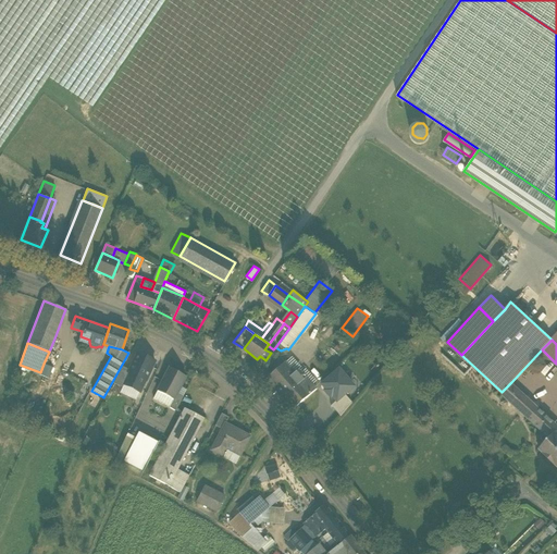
[(139,391),(153,360),(137,353),(130,369),(123,383),(139,391)]
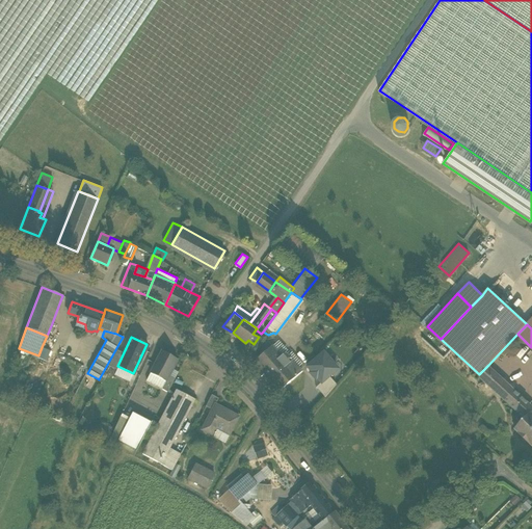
[(281,354),(285,350),(287,348),(278,339),(272,344),(281,354)]
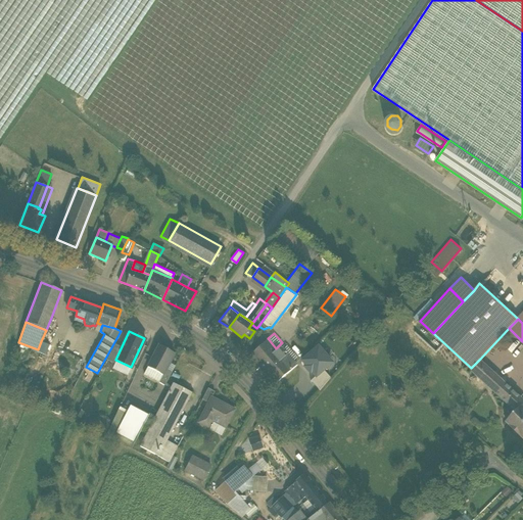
[(247,355),(273,383),(296,363),(292,359),(282,347),(280,344),(276,348),(268,338),(267,337),(247,355)]
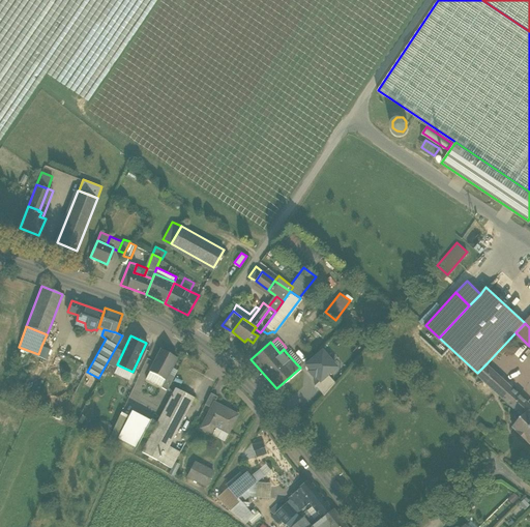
[(50,349),(41,346),(38,354),(46,358),(50,349)]
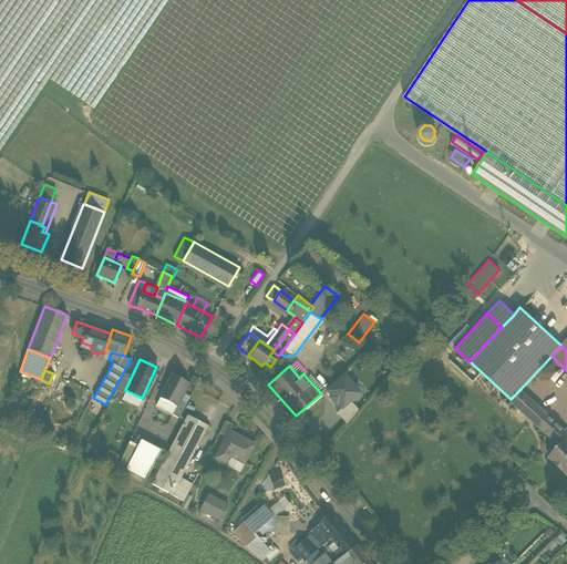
[(115,389),(124,393),(125,390),(132,376),(124,372),(115,389)]
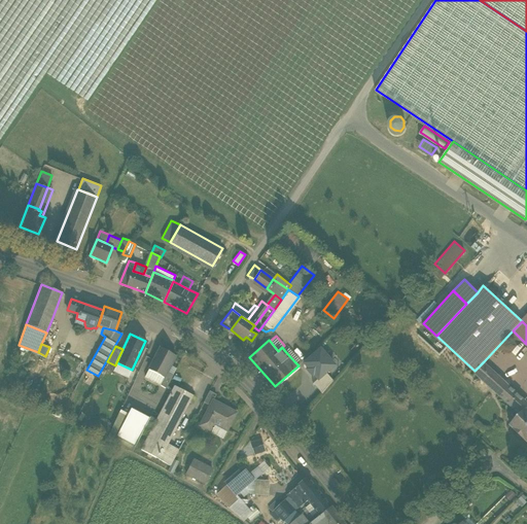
[(148,369),(164,376),(164,377),(168,370),(175,355),(160,347),(148,369)]
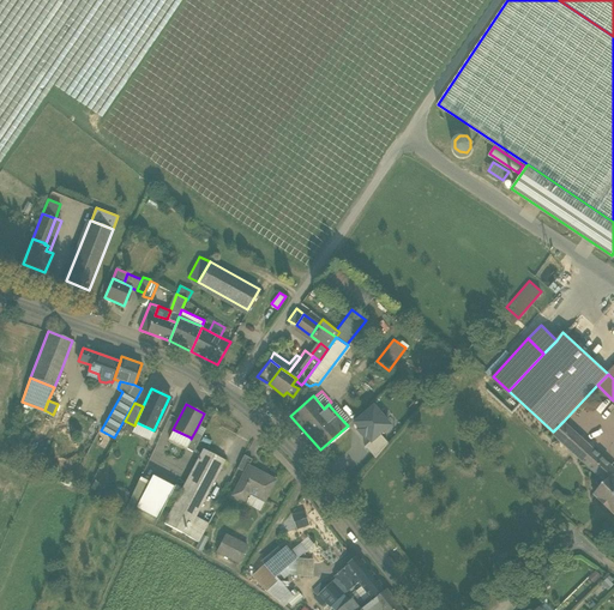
[(336,404),(331,408),(343,421),(349,417),(336,404)]
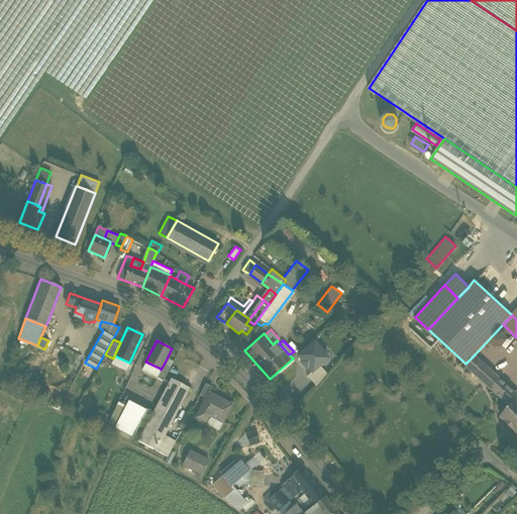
[(307,366),(311,371),(312,371),(319,364),(327,356),(314,340),(298,354),(302,360),(300,361),(306,367),(307,366)]
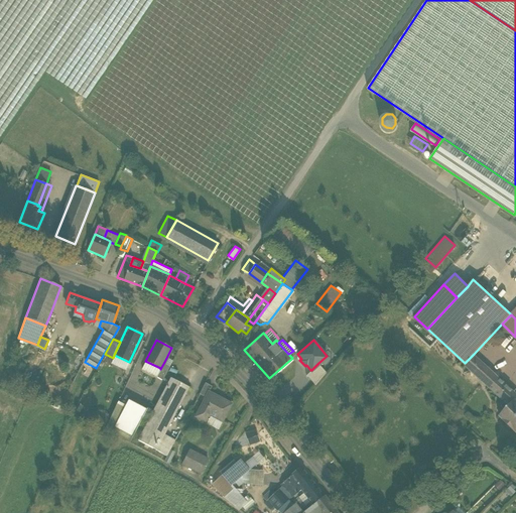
[(506,383),(474,354),(465,363),(475,372),(497,393),(506,383)]
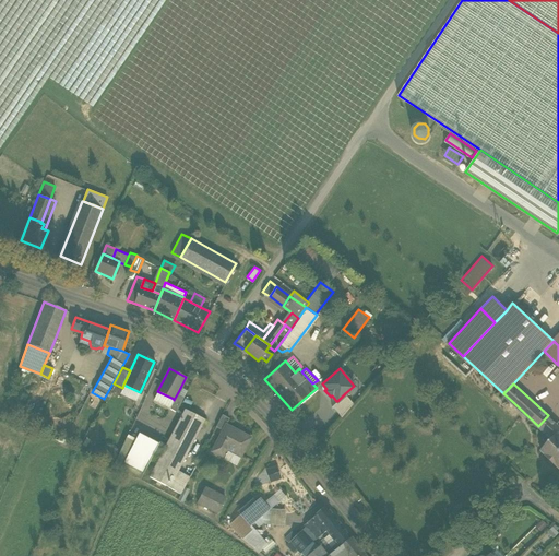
[(140,392),(123,385),(122,388),(120,392),(135,400),(140,392)]
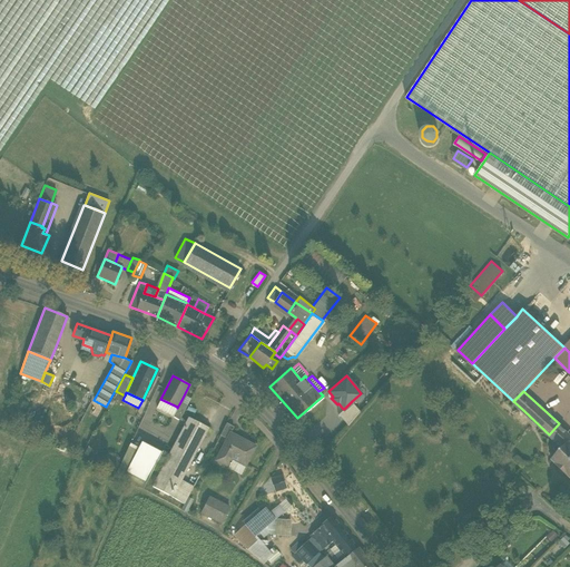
[(156,407),(173,416),(177,407),(160,399),(156,407)]
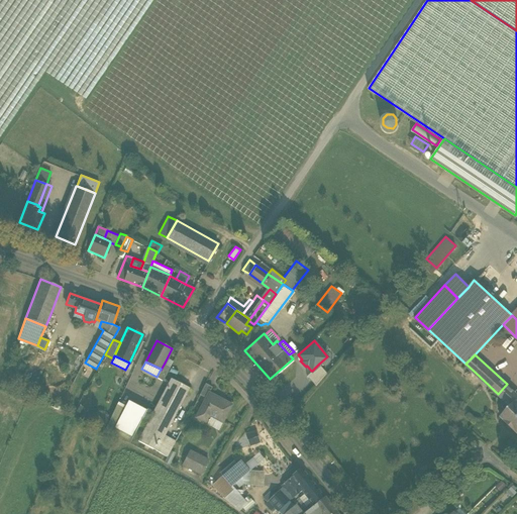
[(157,377),(163,380),(170,366),(165,363),(161,370),(161,369),(157,377)]
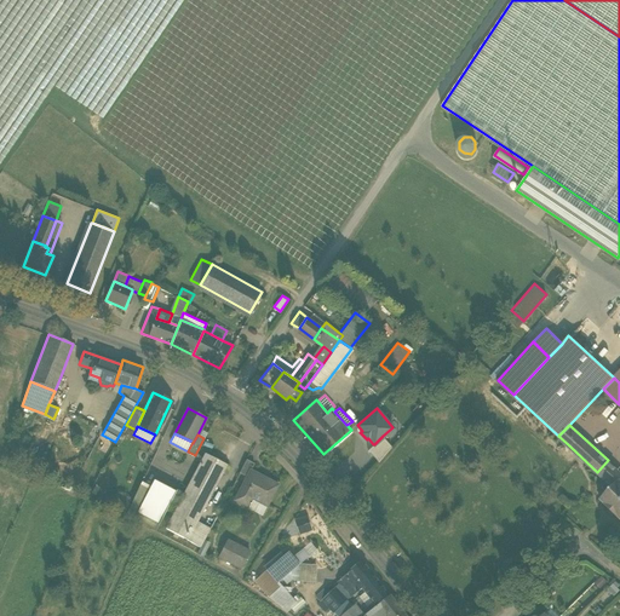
[(374,444),(373,444),(368,448),(378,460),(391,445),(383,436),(374,444)]
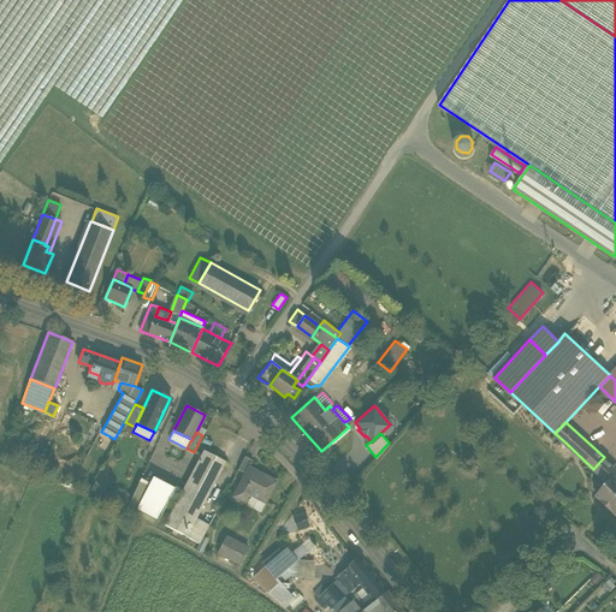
[(164,524),(187,536),(196,517),(225,461),(203,449),(164,524)]
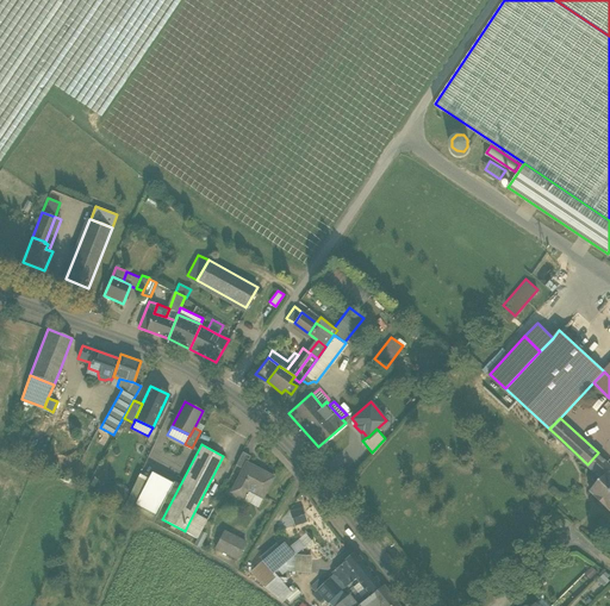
[(235,463),(243,467),(246,461),(247,461),(250,455),(242,450),(235,463)]
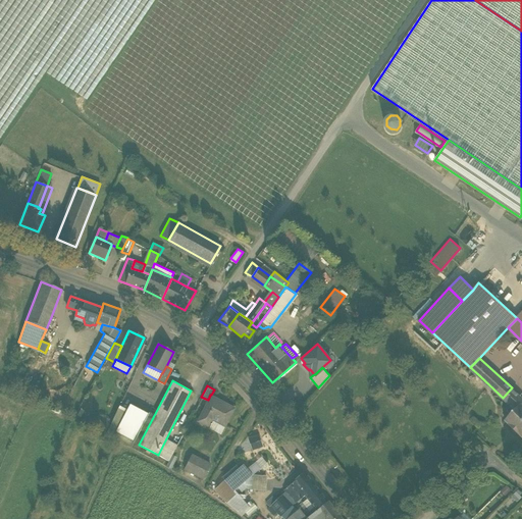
[(503,398),(516,409),(521,403),(521,397),(512,387),(503,398)]
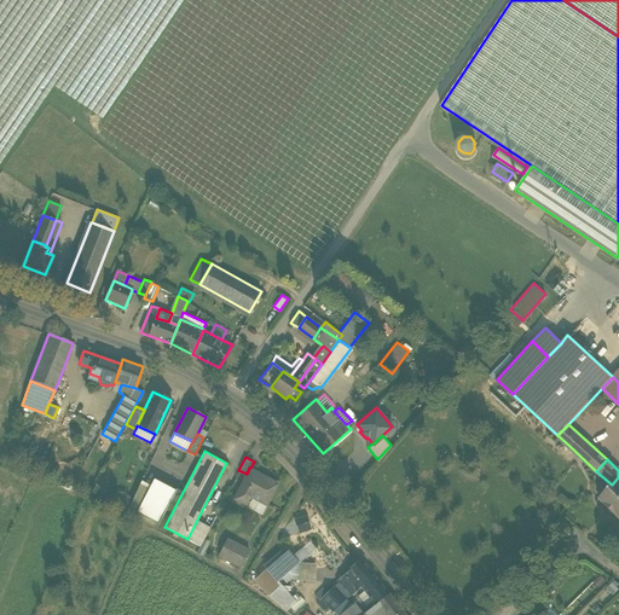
[(233,498),(247,504),(252,495),(266,504),(277,482),(250,468),(249,468),(247,474),(233,498)]
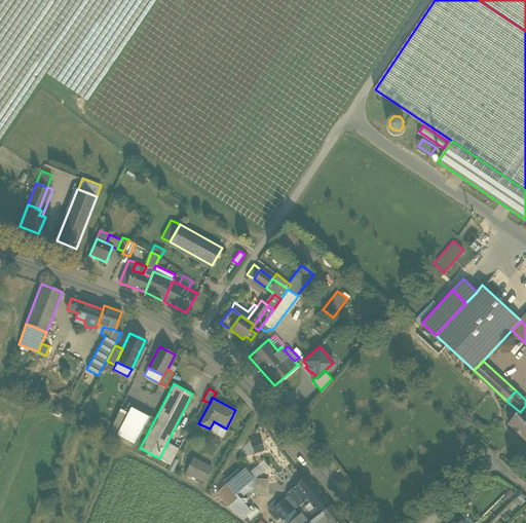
[(525,406),(520,412),(510,423),(525,439),(525,406)]
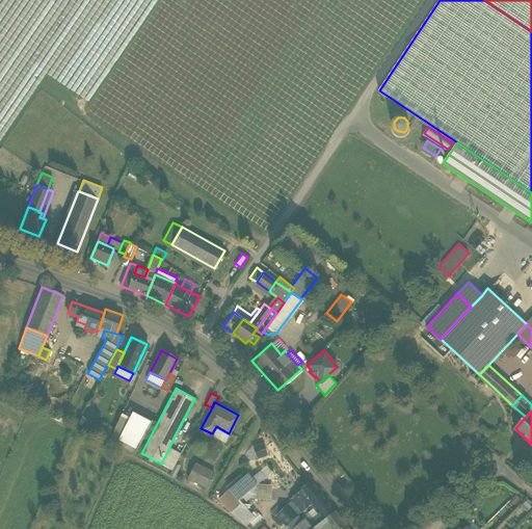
[(110,435),(117,440),(130,418),(121,413),(110,435)]
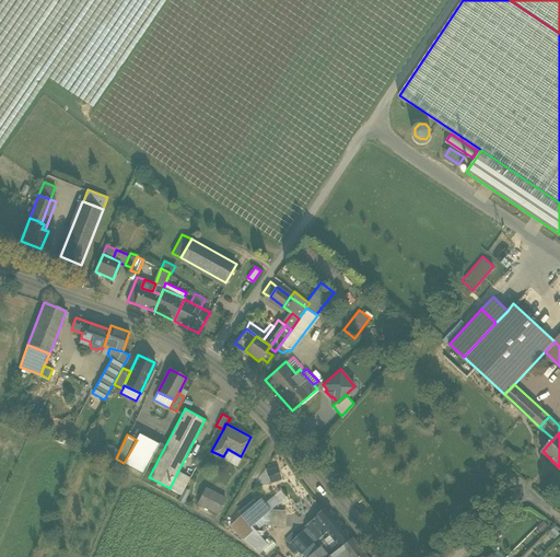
[(124,463),(143,474),(159,444),(139,434),(137,440),(124,463)]
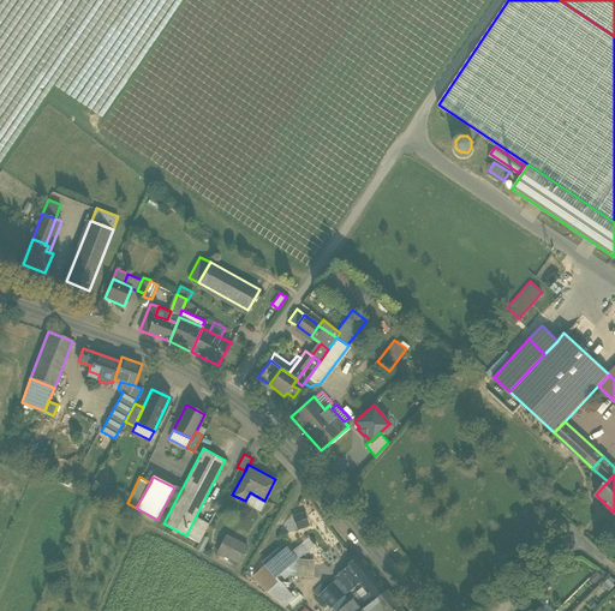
[(124,501),(125,487),(114,487),(114,501),(124,501)]
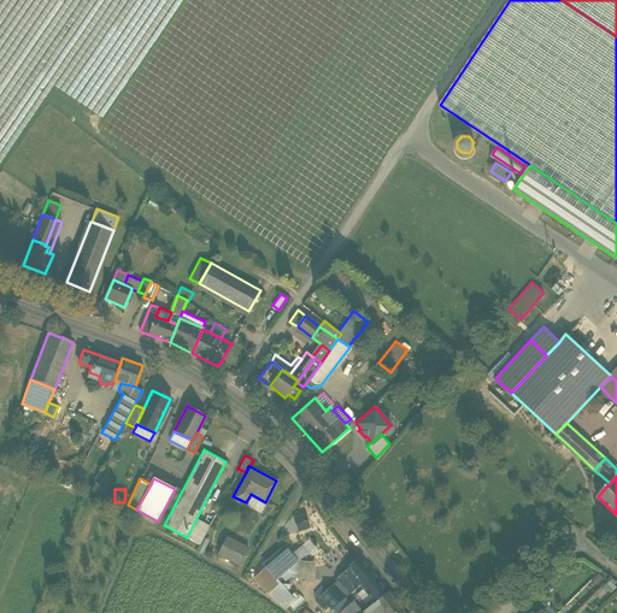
[(251,494),(246,502),(260,511),(265,502),(251,494)]
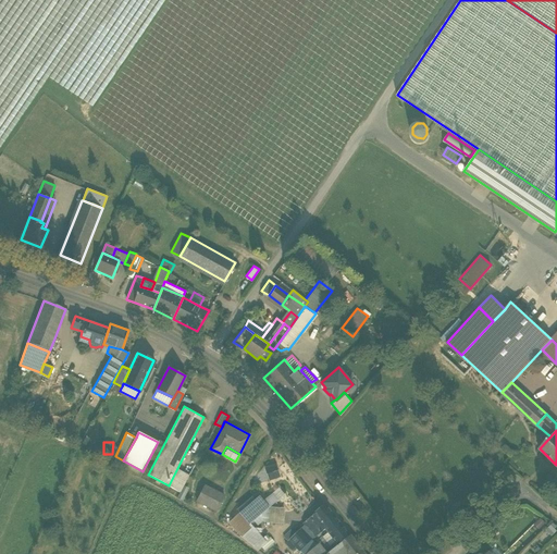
[(123,460),(115,456),(112,464),(116,466),(139,478),(143,471),(123,460)]
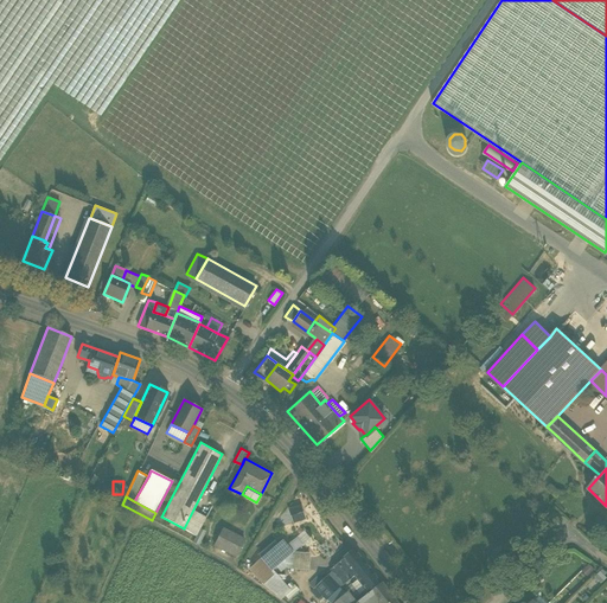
[(300,502),(288,507),(293,521),(306,518),(300,502)]
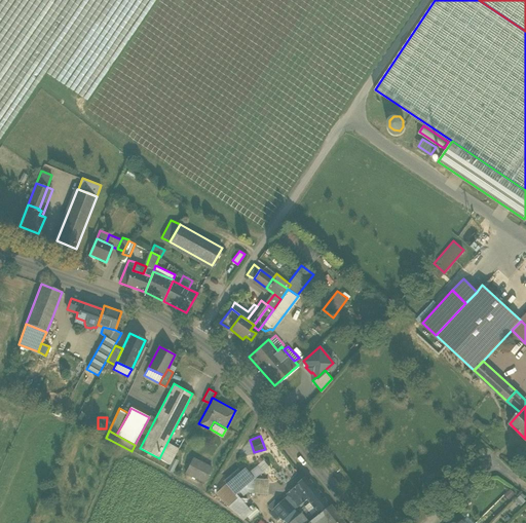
[(178,447),(167,442),(159,458),(170,463),(178,447)]
